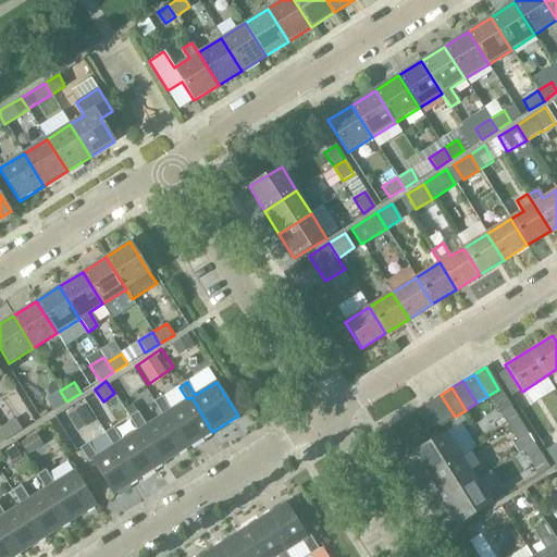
[(52,410),(66,401),(60,391),(46,398),(52,410)]
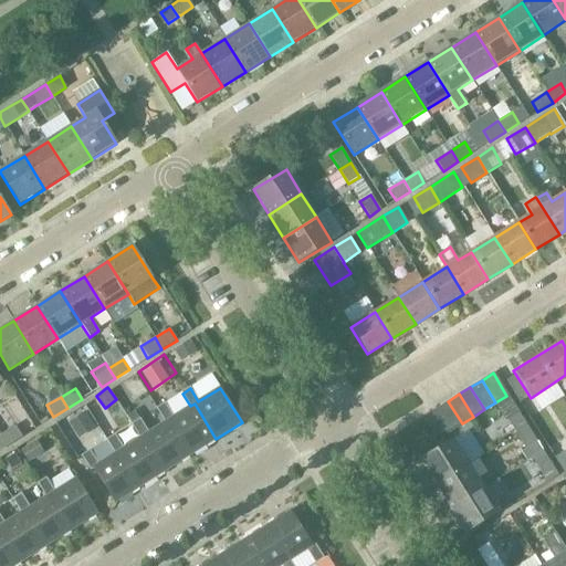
[(451,430),(462,423),(448,401),(437,408),(451,430)]
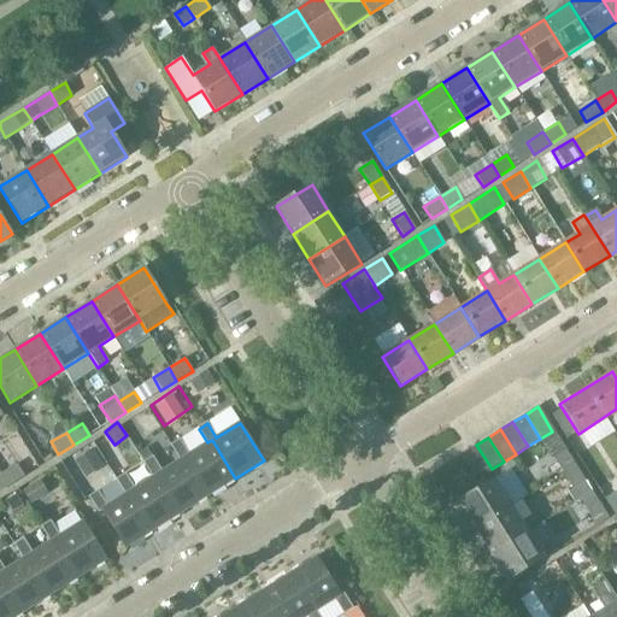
[(209,495),(235,479),(212,440),(207,442),(188,454),(180,440),(172,446),(181,459),(184,457),(209,495)]
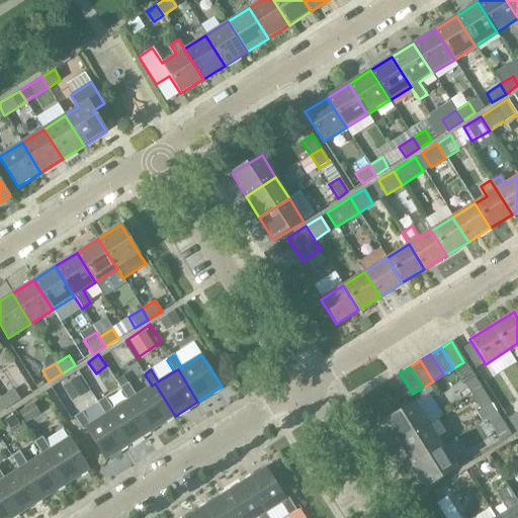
[(403,401),(413,394),(400,373),(390,380),(403,401)]
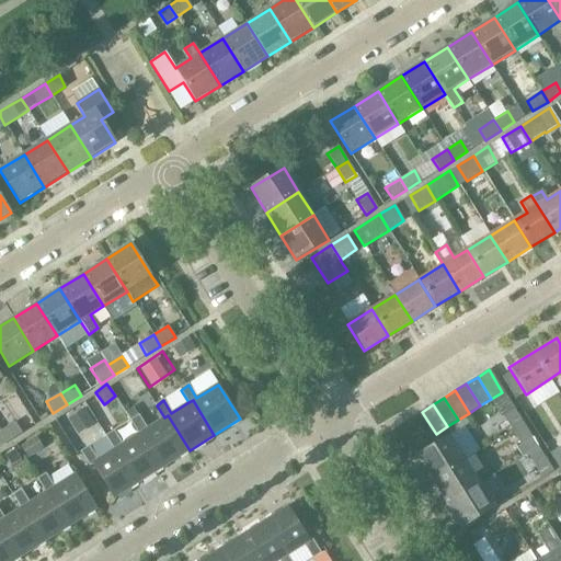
[(511,430),(523,423),(513,409),(502,416),(511,430)]
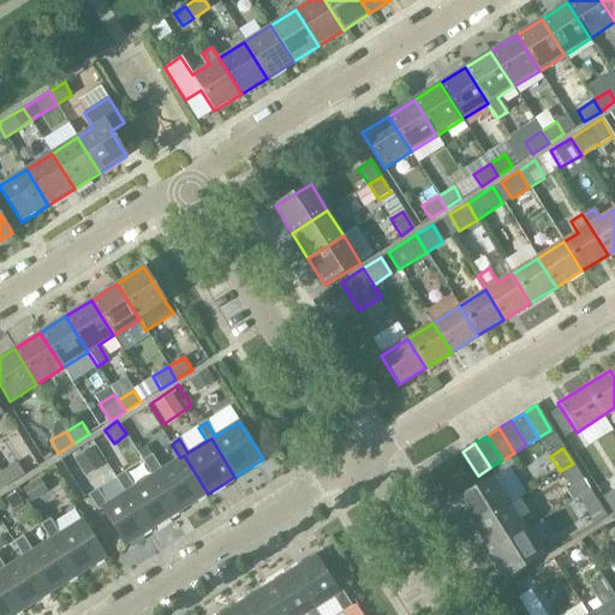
[(180,512),(208,494),(184,455),(180,458),(161,470),(151,457),(144,461),(153,476),(156,473),(180,512)]
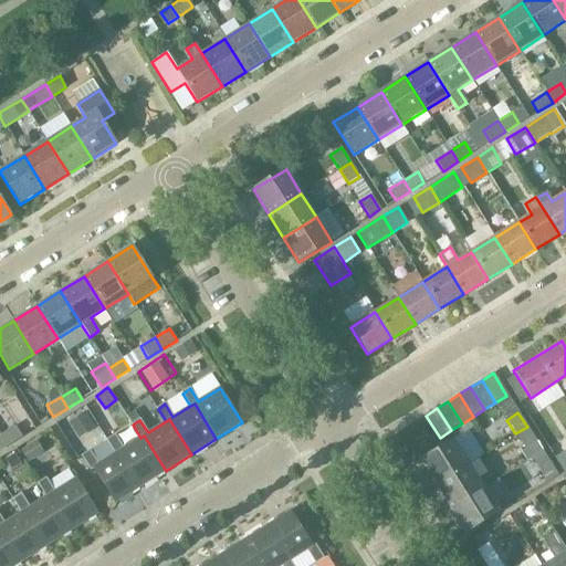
[(22,437),(21,437),(14,426),(0,435),(7,447),(22,437)]
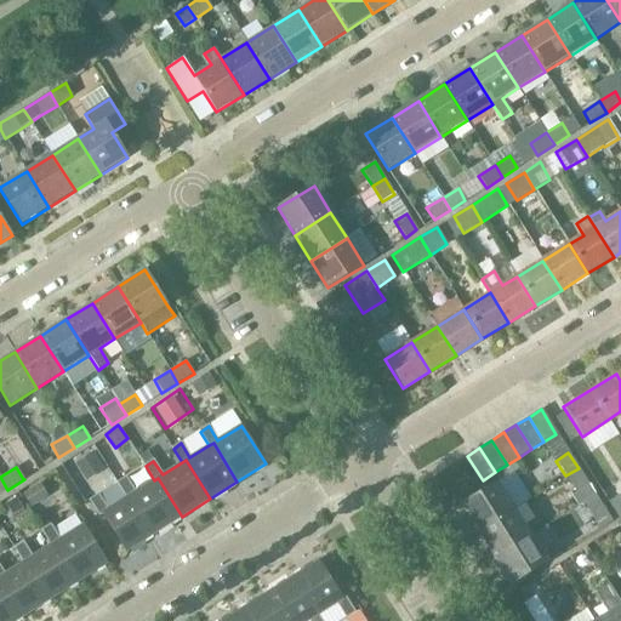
[(577,493),(590,485),(579,468),(565,476),(577,493)]
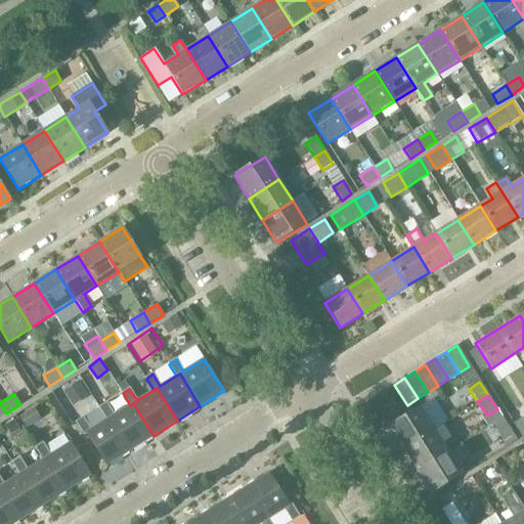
[(130,450),(154,436),(133,403),(130,405),(114,416),(105,403),(99,407),(106,420),(110,418),(130,450)]
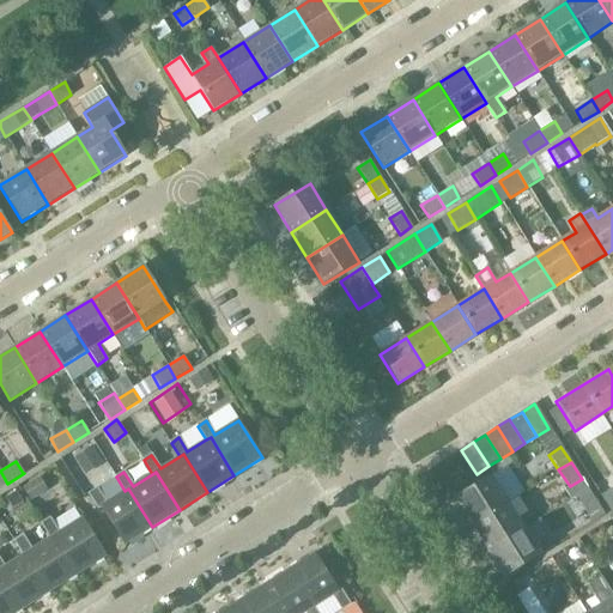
[(472,525),(508,502),(491,477),(455,498),(472,525)]
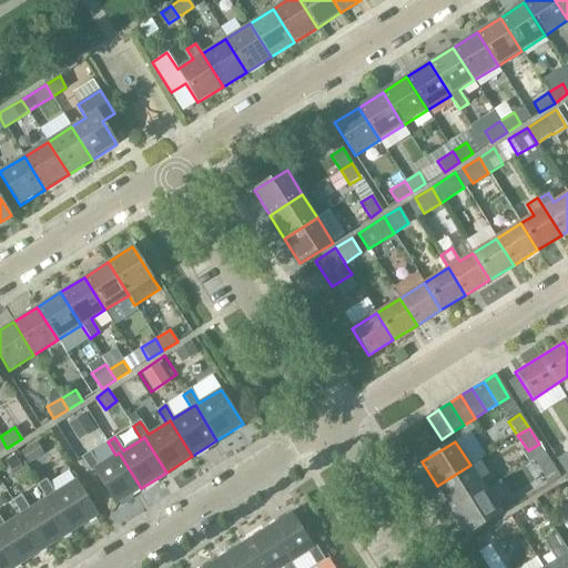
[(567,450),(556,459),(567,478),(567,450)]
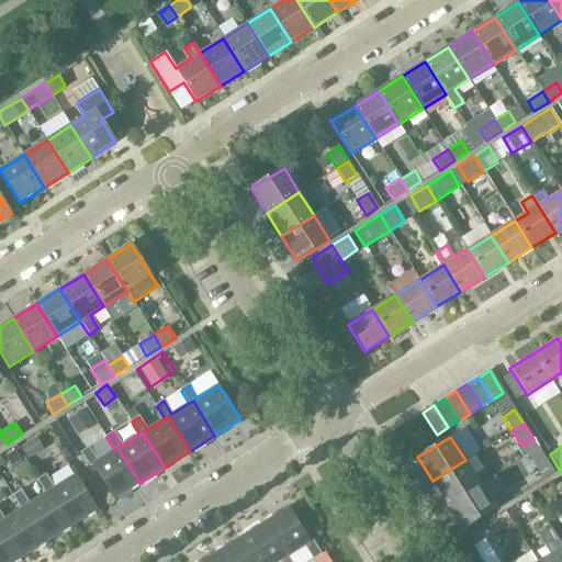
[(114,498),(139,483),(117,448),(114,450),(97,461),(89,448),(82,452),(90,465),(92,464),(114,498)]
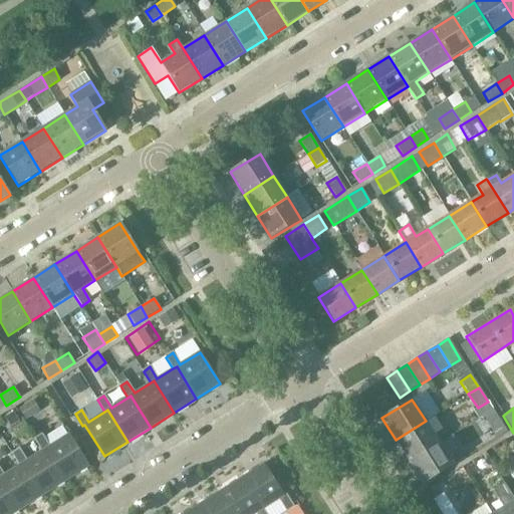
[(488,425),(496,438),(506,431),(497,418),(488,425)]
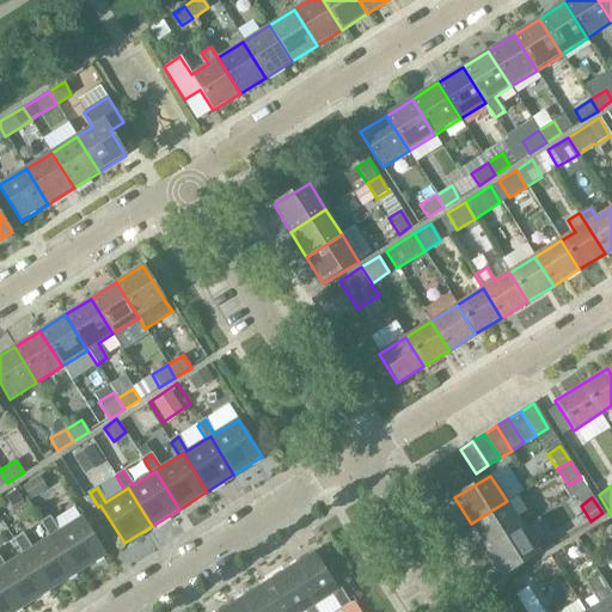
[(487,550),(522,527),(507,501),(471,524),(487,550)]
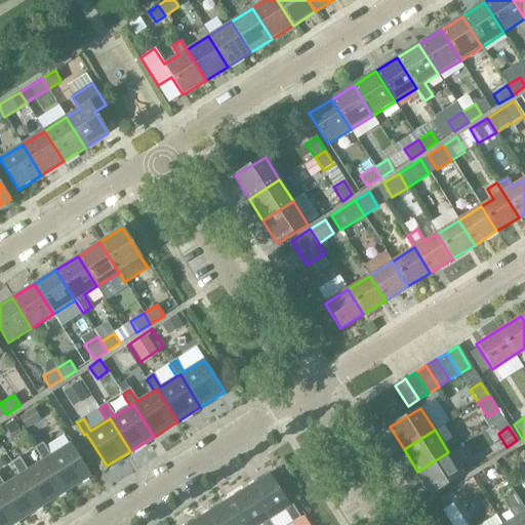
[(46,458),(67,491),(90,476),(70,444),(50,456),(43,444),(36,448),(43,460),(46,458)]
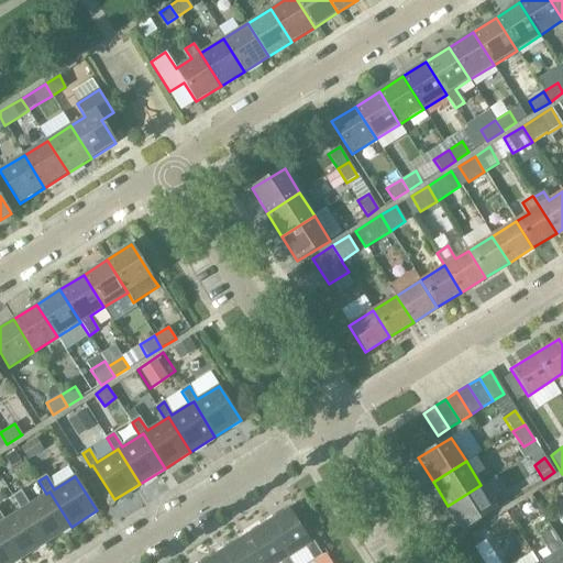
[(0,499),(1,501),(11,494),(0,479),(0,499)]
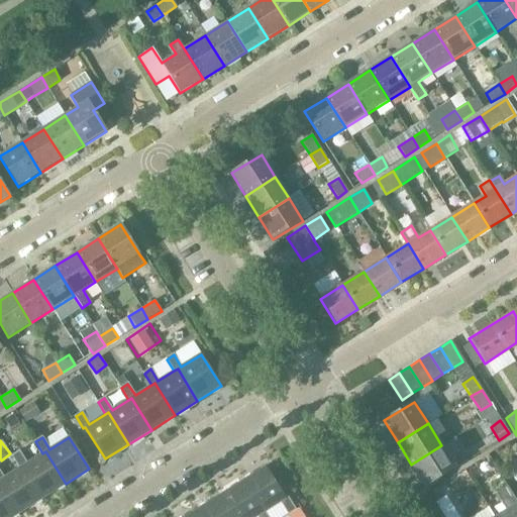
[(425,487),(455,468),(441,445),(411,464),(425,487)]
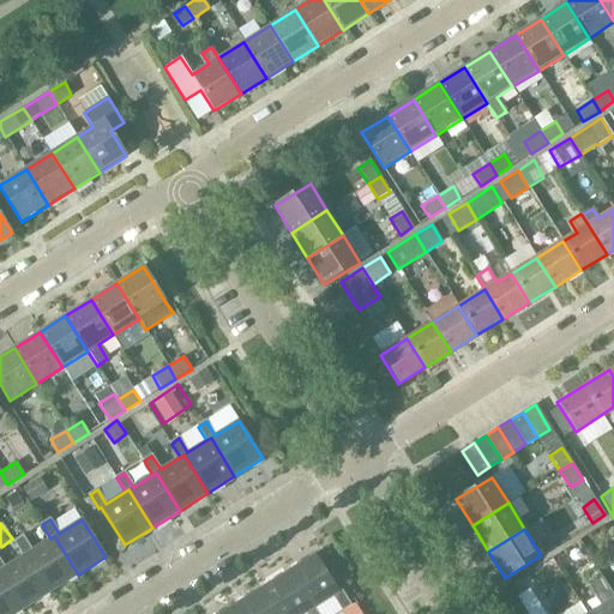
[(78,575),(54,536),(50,539),(31,551),(23,537),(14,542),(24,555),(26,553),(50,591),(78,575)]
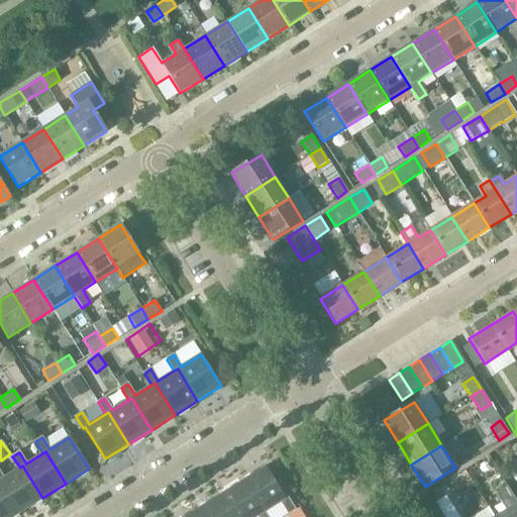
[(0,481),(20,512),(42,498),(22,466),(20,468),(4,479),(0,472),(0,481)]
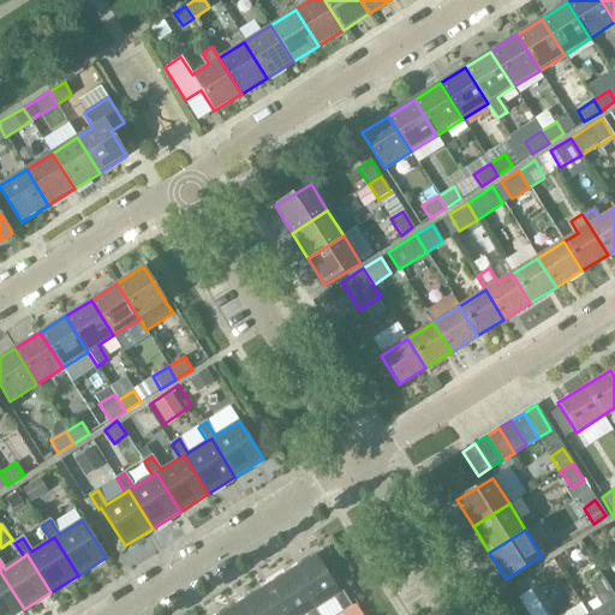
[(356,614),(351,607),(341,592),(339,593),(316,556),(288,573),(312,611),(315,609),(334,597),(342,611),(341,613),(342,614),(356,614)]
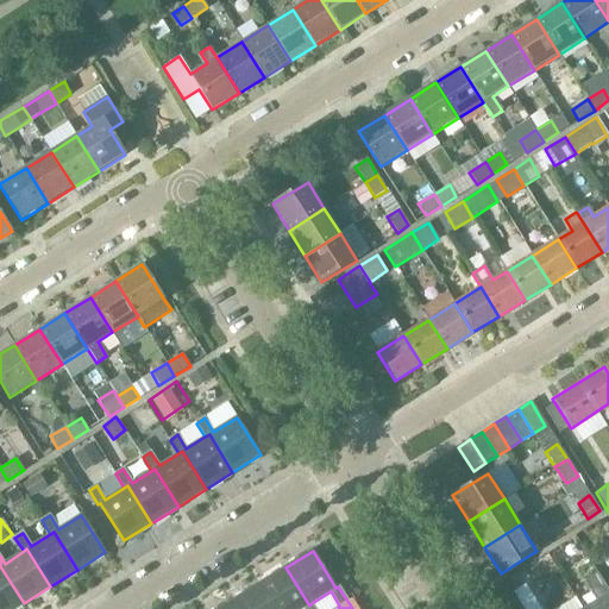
[(0,608),(13,608),(24,603),(0,566),(0,608)]
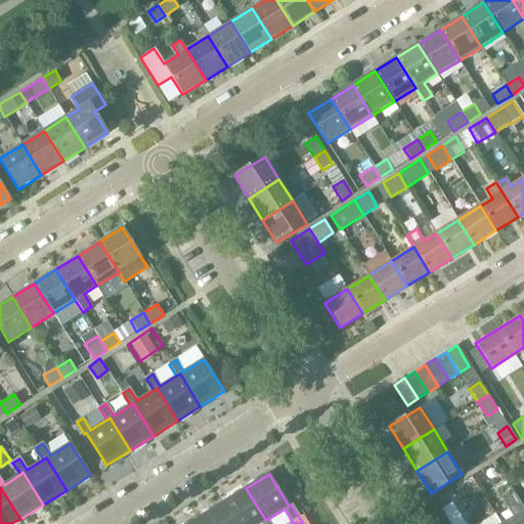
[(270,523),(268,519),(266,521),(246,488),(222,504),(234,523),(260,523),(261,523),(270,523)]
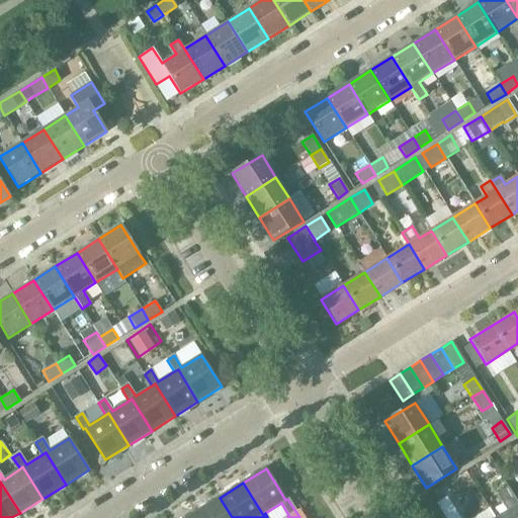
[(445,514),(459,505),(446,484),(431,494),(445,514)]
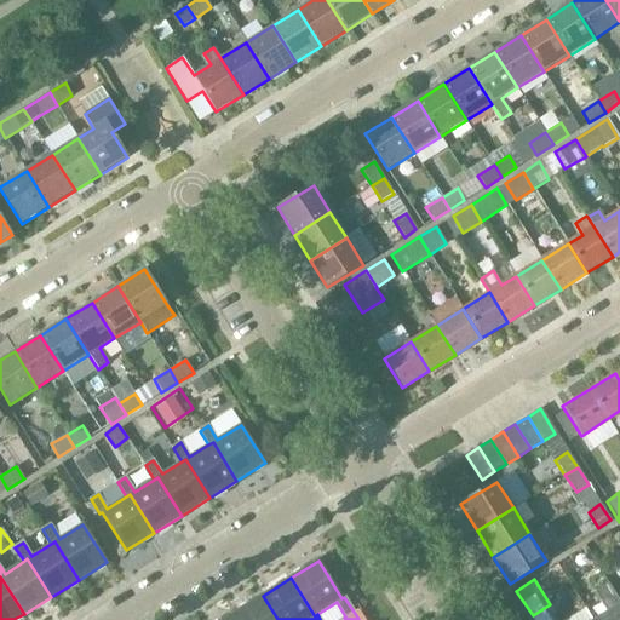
[(619,619),(619,603),(619,604),(607,583),(593,591),(607,613),(593,619),(619,619)]
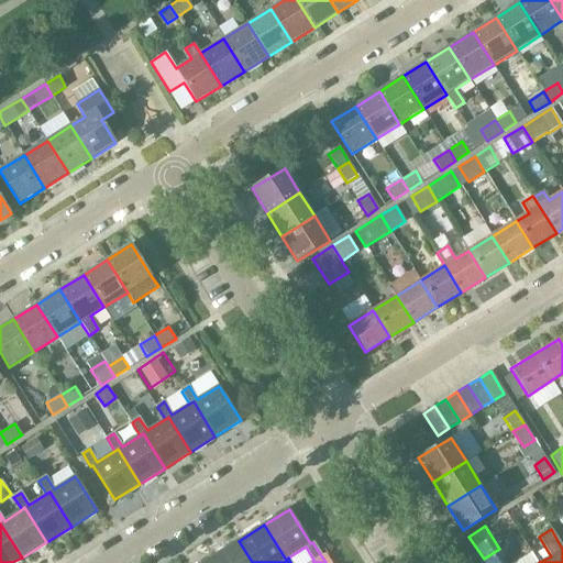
[(252,562),(239,541),(213,556),(217,562),(252,562)]
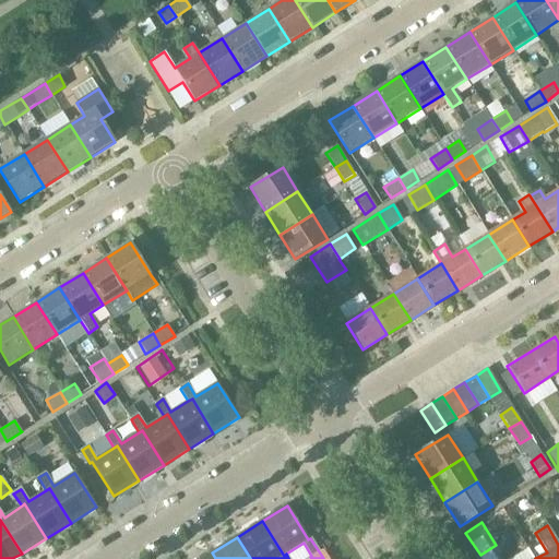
[(532,558),(526,548),(509,558),(532,558)]
